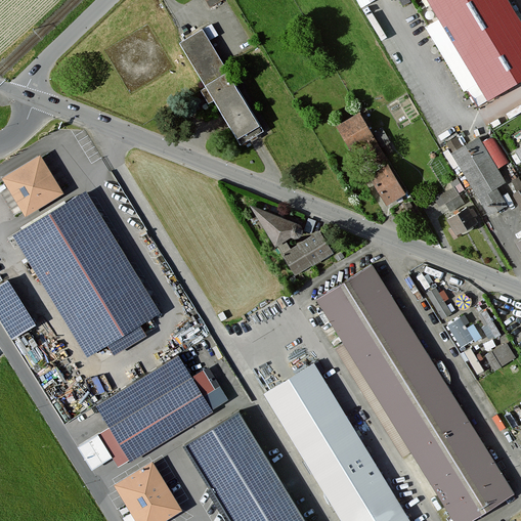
[(520,22),(508,0),(427,0),(487,101),(520,81),(520,22)]
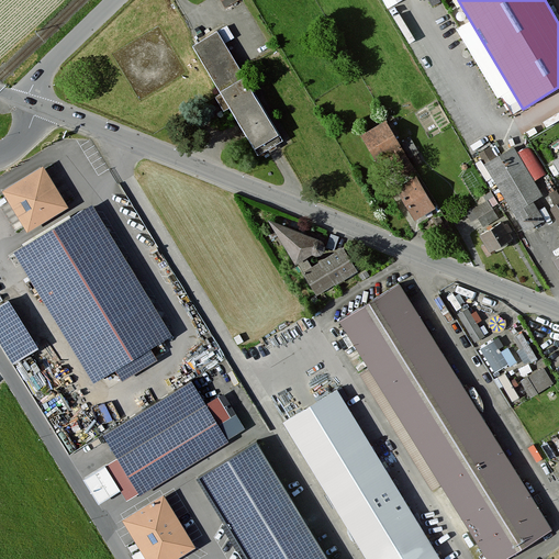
[(219,34),(193,48),(253,152),(279,136),(219,34)]
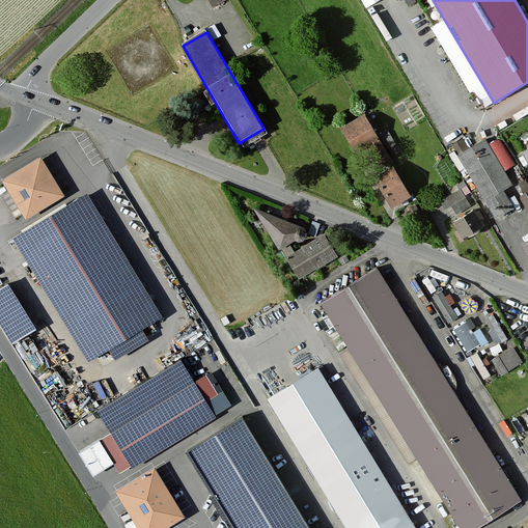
[(363,114),(337,129),(364,175),(390,161),(363,114)]
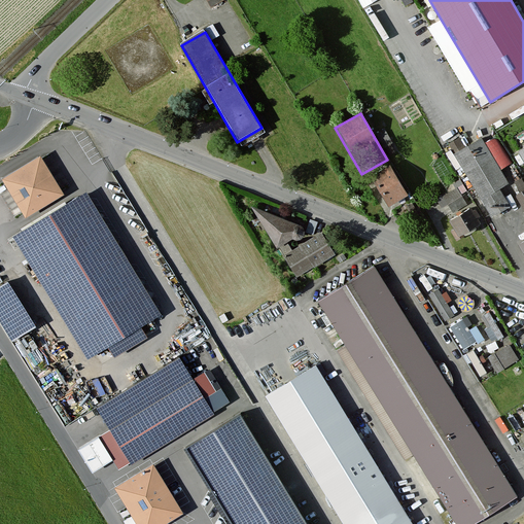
[(486,137),(454,152),(469,183),(475,181),(493,217),(516,206),(507,186),(512,184),(504,168),(515,163),(508,149),(495,155),(486,137)]
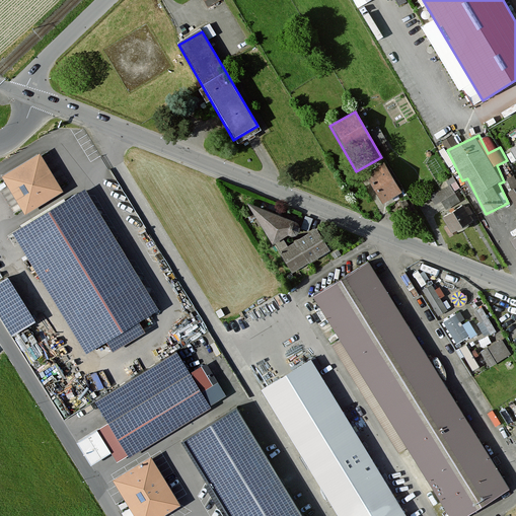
[(447,139),(449,146),(458,143),(456,137),(447,139)]
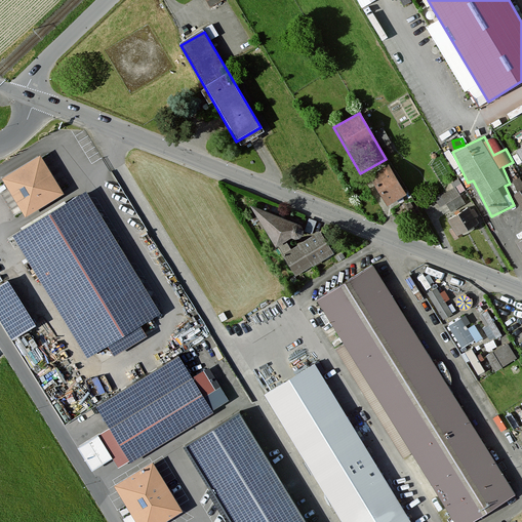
[(40,154),(2,177),(26,216),(65,193),(40,154)]
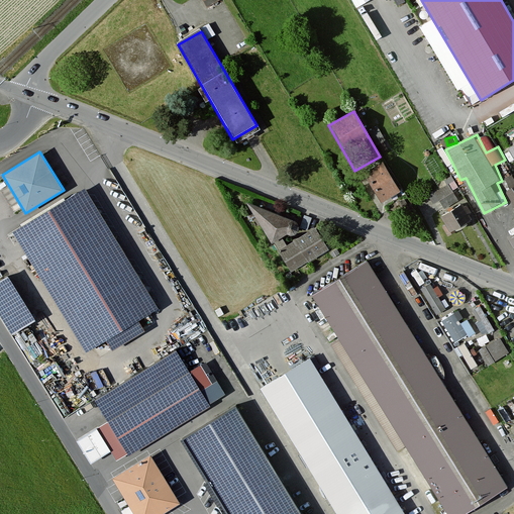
[(384,165),(365,175),(380,202),(399,191),(384,165)]
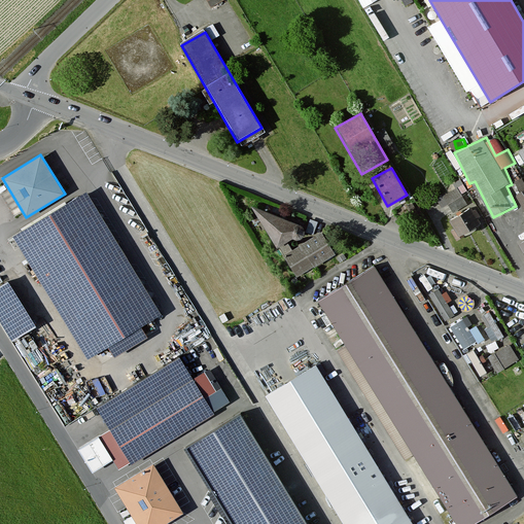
[(462,188),(441,197),(445,207),(451,205),(454,213),(469,207),(462,188)]
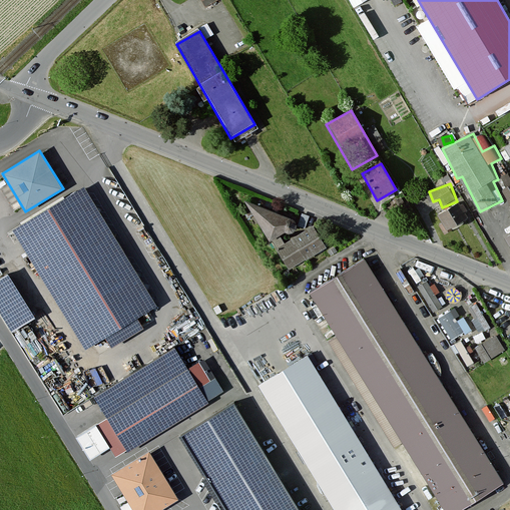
[(83,186),(14,228),(87,347),(105,335),(113,349),(147,328),(140,317),(157,306),(83,186)]
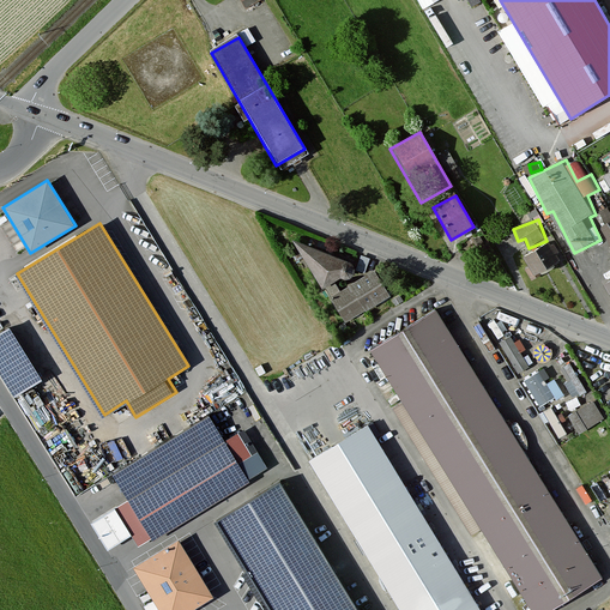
[(548,241),(523,255),(536,278),(562,264),(548,241)]
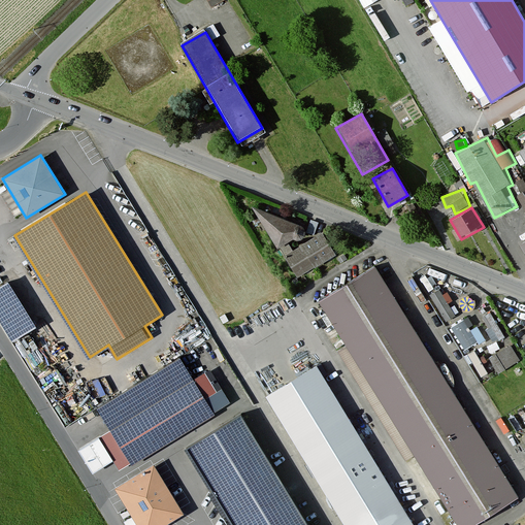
[(334,253),(324,235),(296,253),(290,243),(297,239),(300,239),(303,238),(304,234),(304,231),(301,229),(267,216),(262,219),(288,258),(299,275),(334,253)]
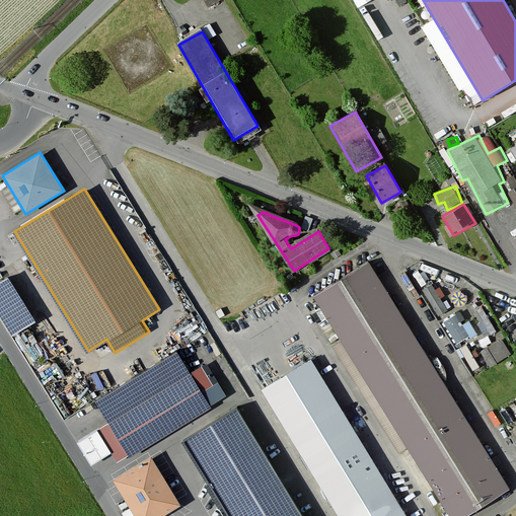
[(318,300),(452,515),(473,515),(511,492),(372,266),(318,300)]
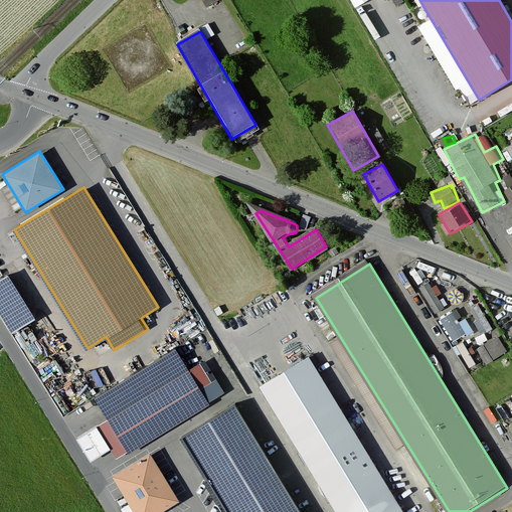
[(8,275),(0,279),(0,315),(11,333),(35,317),(8,275)]
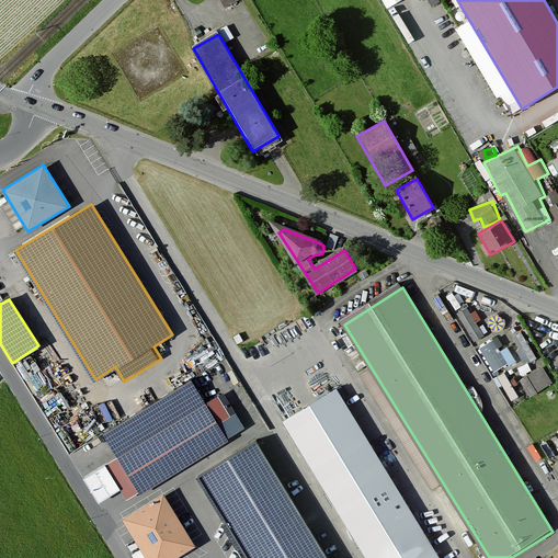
[(467,309),(456,316),(476,345),(487,338),(467,309)]
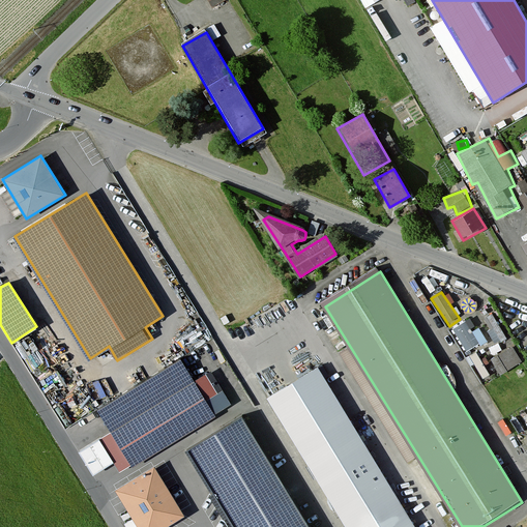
[(487,319),(498,344),(509,339),(498,314),(487,319)]
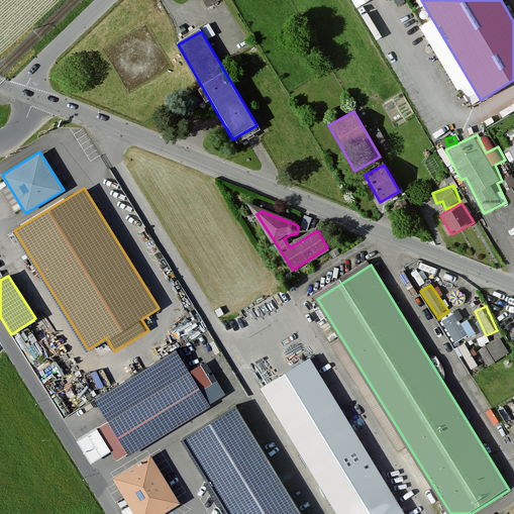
[(456,314),(442,322),(456,345),(470,337),(456,314)]
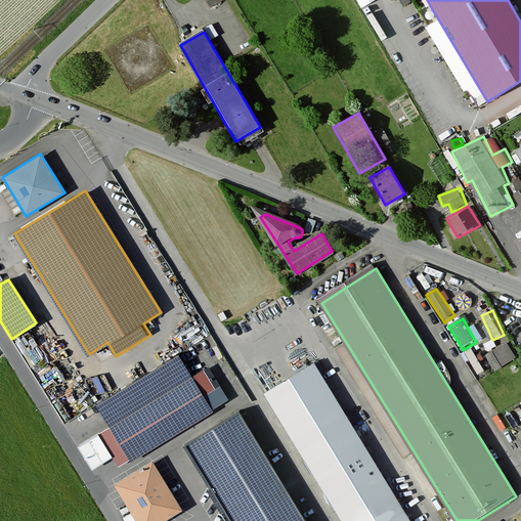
[(509,347),(487,358),(495,374),(517,362),(509,347)]
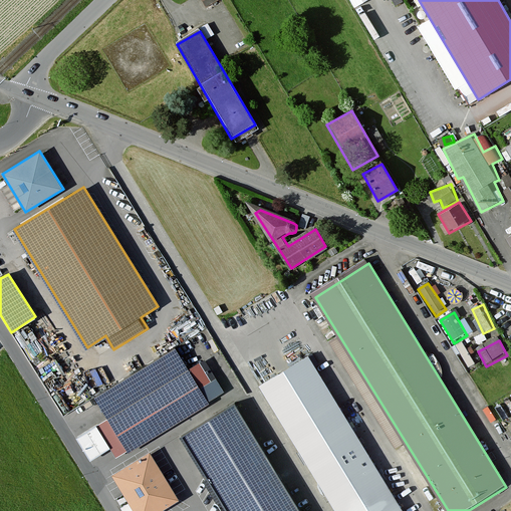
[(178,348),(94,397),(108,420),(97,426),(118,461),(212,406),(210,403),(220,397),(201,363),(190,369),(178,348)]
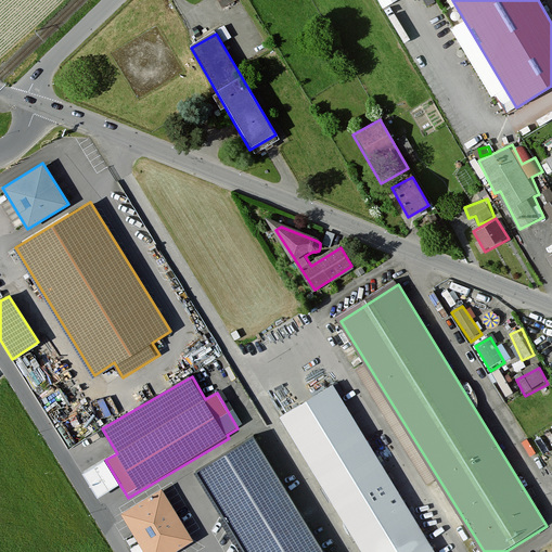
[(287,420),(367,551),(432,551),(334,392),(287,420)]
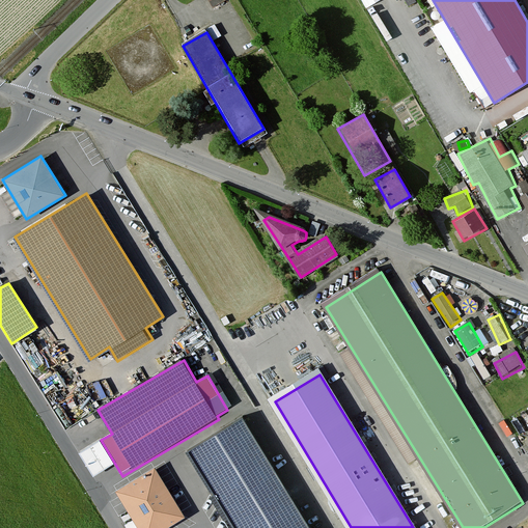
[(311,527),(245,417),(190,450),(237,527),(311,527)]
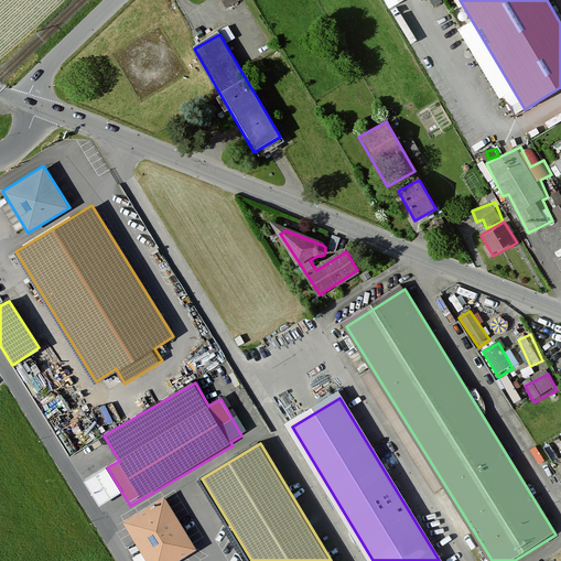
[(165,496),(123,520),(148,560),(177,560),(197,549),(165,496)]
